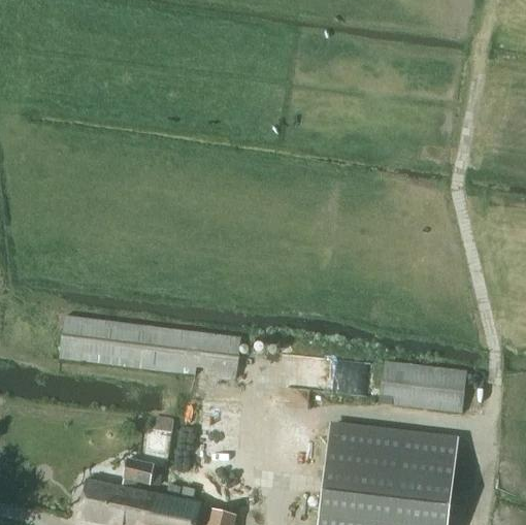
[(236,378),(241,337),(65,316),(60,356),(236,378)]
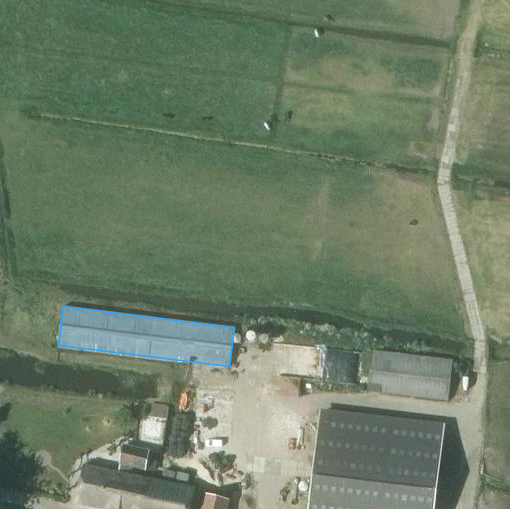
[(368,390),(448,399),(452,359),(373,350),(368,390)]
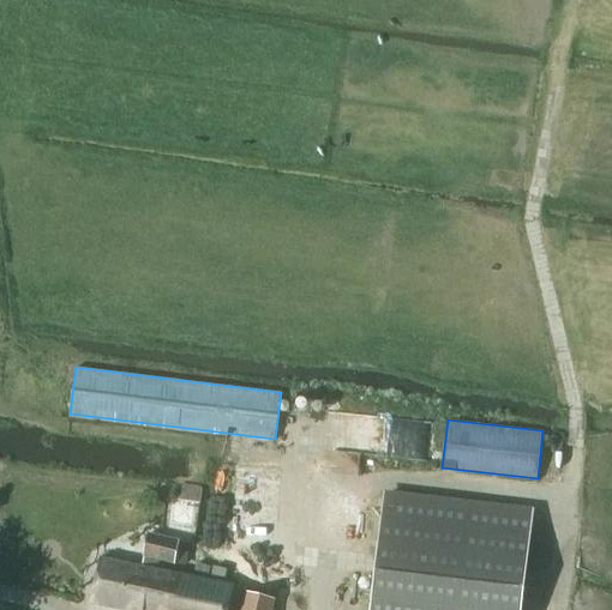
[(201,501),(203,487),(183,483),(180,496),(201,501)]
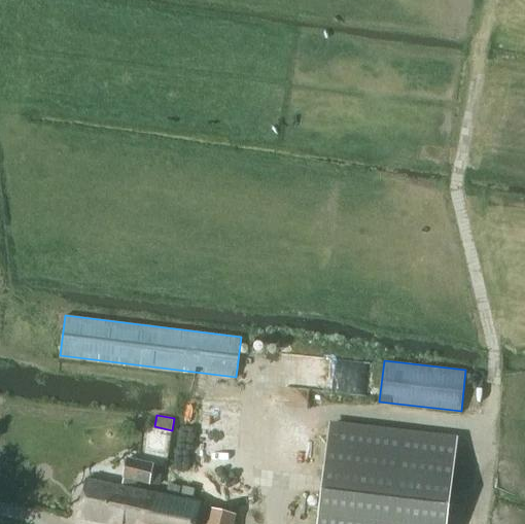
[(447,523),(459,437),(331,423),(320,507),(317,523),(447,523)]
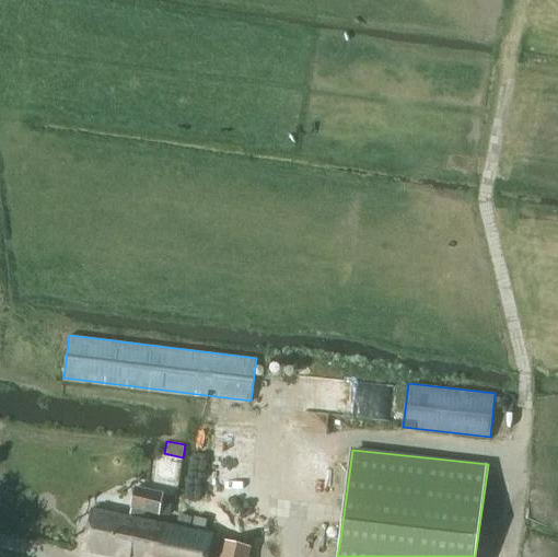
[(160,513),(163,491),(135,485),(129,508),(131,508),(130,514),(91,507),(82,550),(116,556),(150,556),(158,521),(144,519),(146,510),(160,513)]
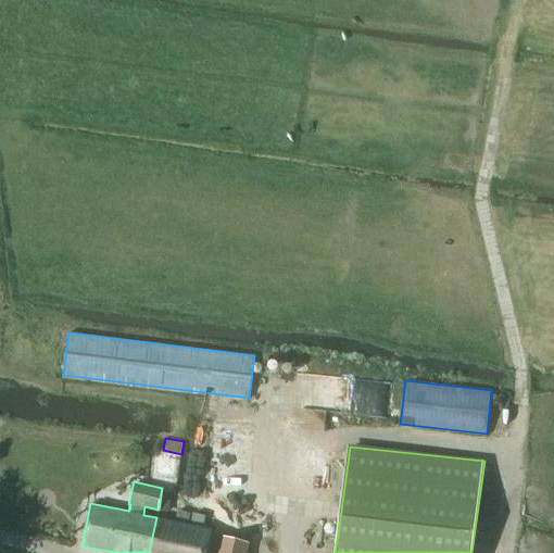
[(166,510),(168,497),(161,495),(159,508),(166,510)]
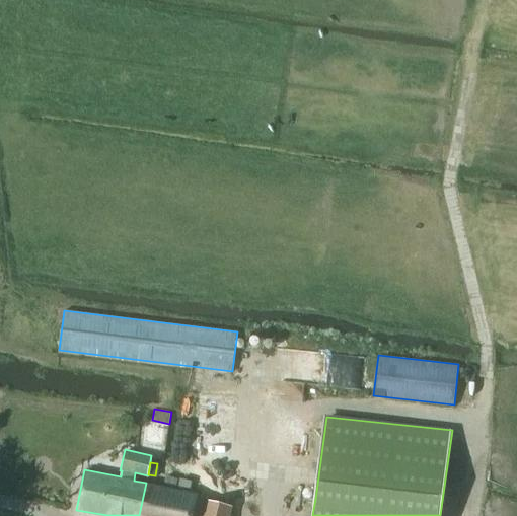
[(167,473),(165,482),(176,484),(178,476),(167,473)]
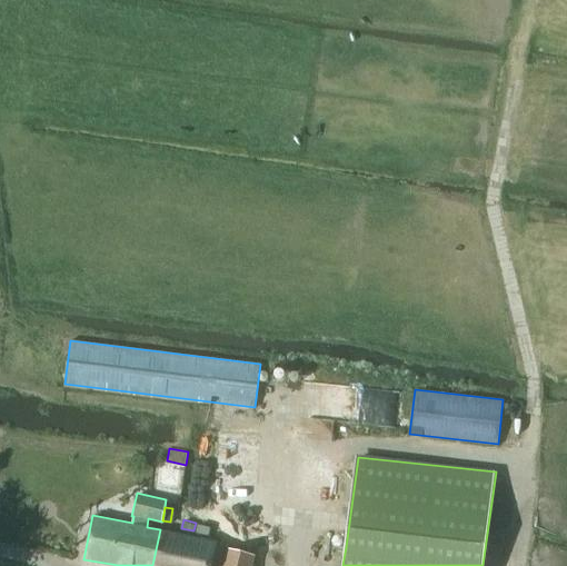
[(160,529),(152,565),(210,565),(216,540),(160,529)]
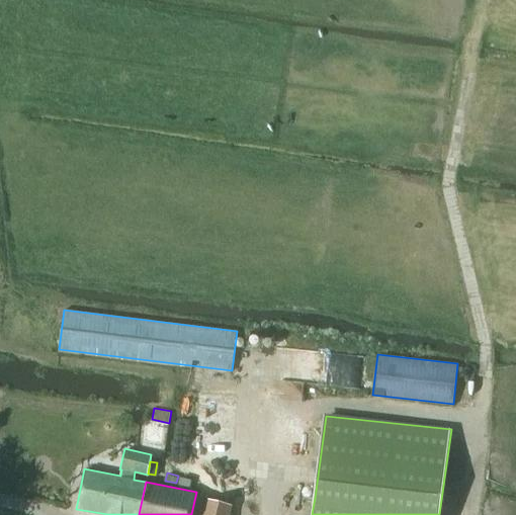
[(229,514),(232,505),(207,500),(203,514),(229,514)]
